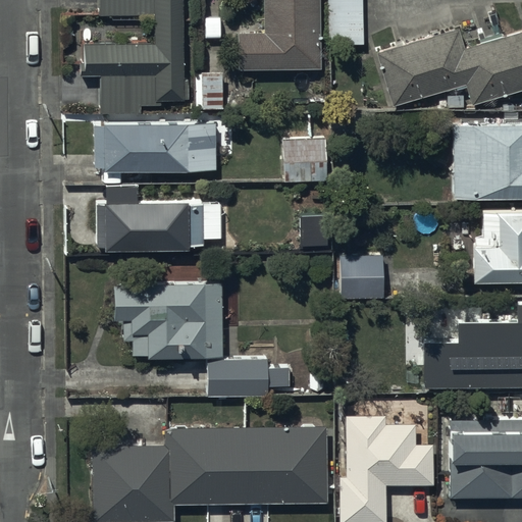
[(181,0),(98,0),(98,14),(154,14),(154,43),(83,43),(83,60),(77,60),(77,76),(99,76),(100,114),(141,113),(141,105),(160,105),(160,100),(183,100),(183,98),(188,98),(188,81),(183,81),(181,0)]
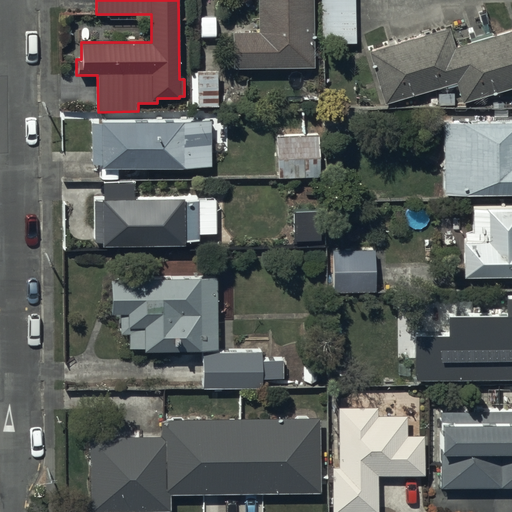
[(314,67),(312,0),(258,0),(259,32),(233,33),(234,69),(314,67)]
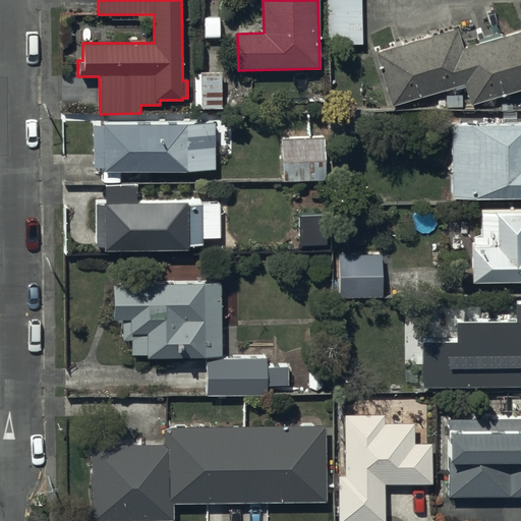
[(361,0),(328,0),(330,45),(362,44),(361,0)]
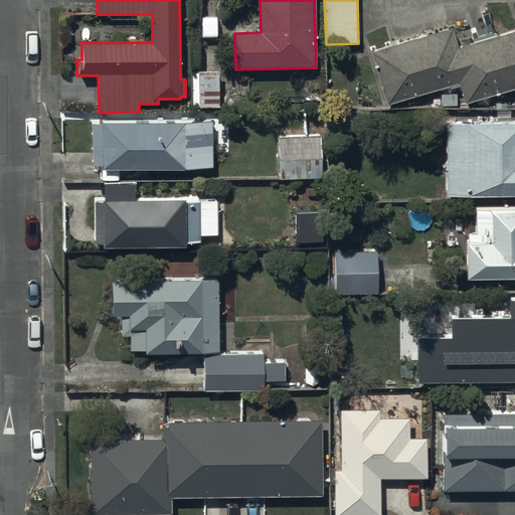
[(514,88),(514,30),(459,48),(453,27),(372,52),(388,104),(460,81),(467,104),(514,88)]
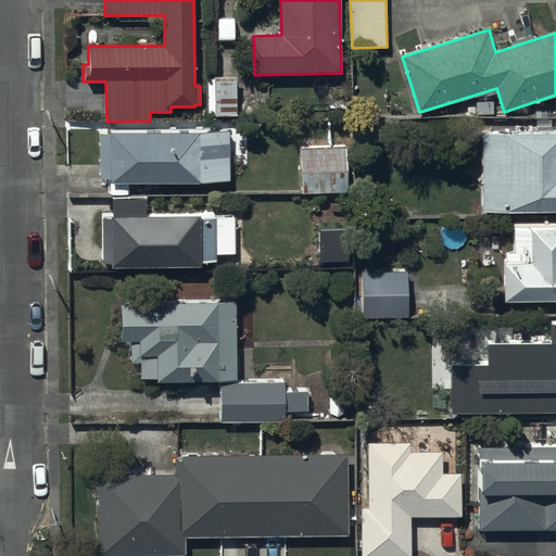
[(237,76),(209,77),(210,115),(237,115),(237,76)]
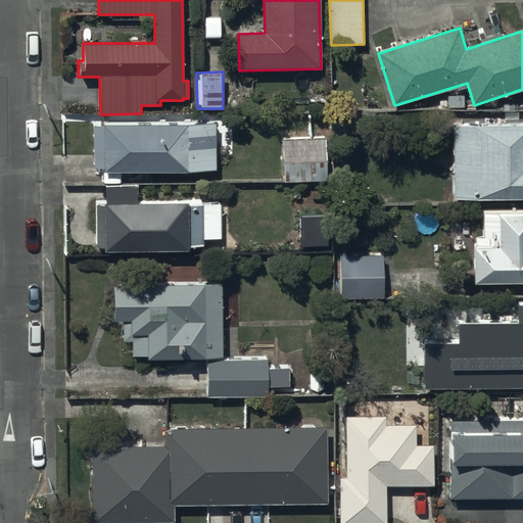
[(217,122),(104,123),(104,127),(94,127),(95,169),(103,169),(103,174),(218,173),(217,122)]
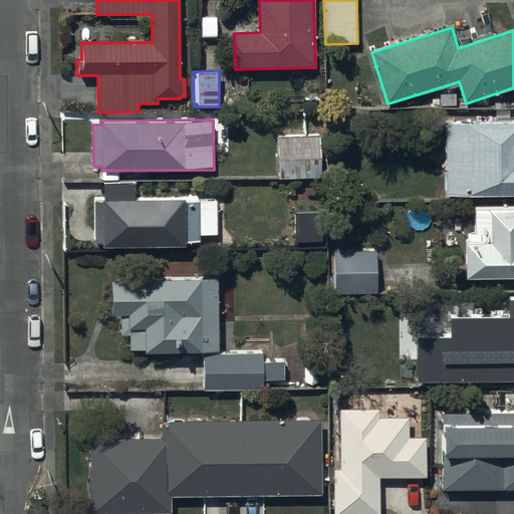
[(513,123),(448,124),(447,194),(513,194),(513,123)]
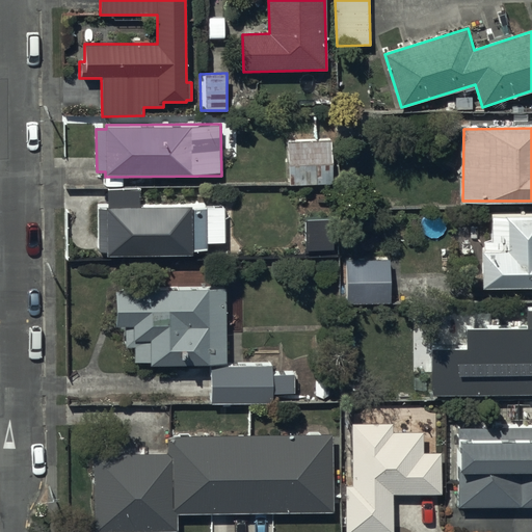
[(331,140),(289,141),(289,183),(333,183),(331,140)]
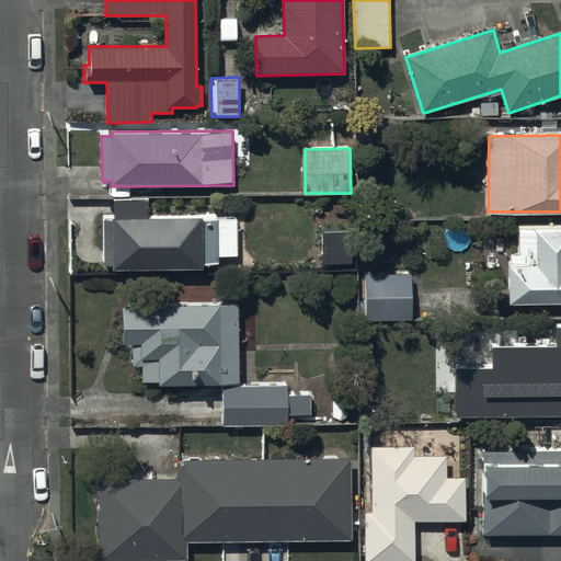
[(238,218),(104,220),(104,265),(113,264),(113,271),(205,270),(205,265),(218,265),(218,256),(239,256),(238,218)]
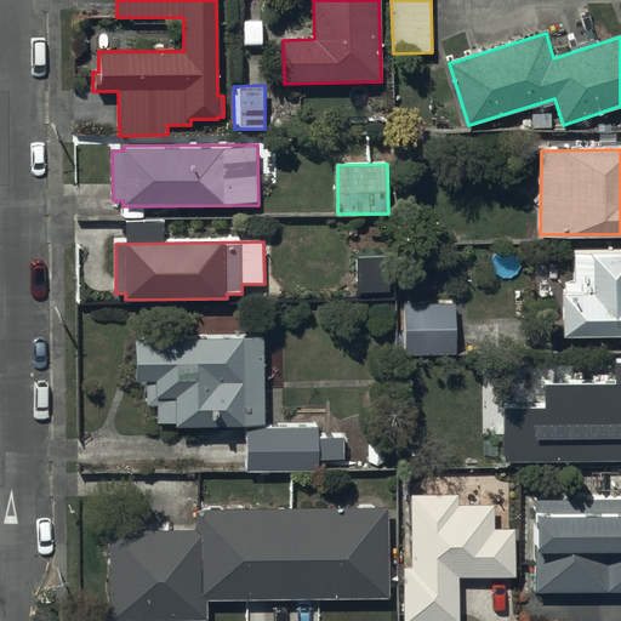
[(620,249),(573,251),(574,281),(565,281),(565,294),(563,295),(564,340),(620,337),(620,249)]
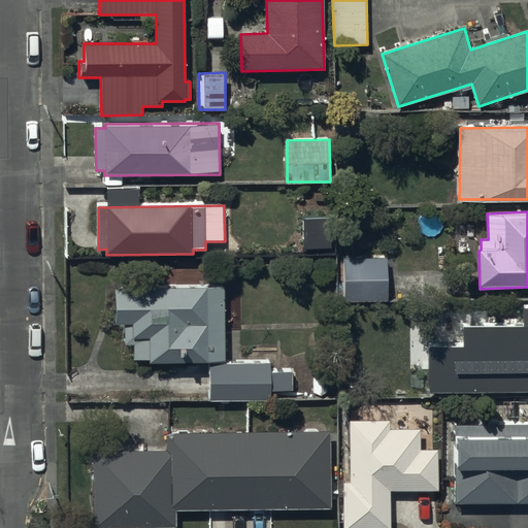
[(331,218),(304,219),(305,250),(331,250),(331,218)]
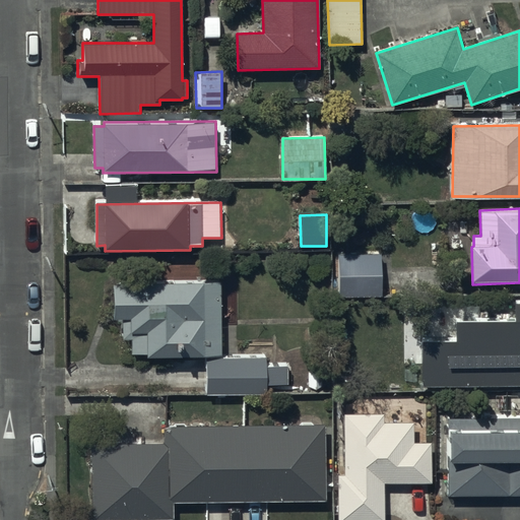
[(381,254),(337,255),(338,297),(382,295),(381,254)]
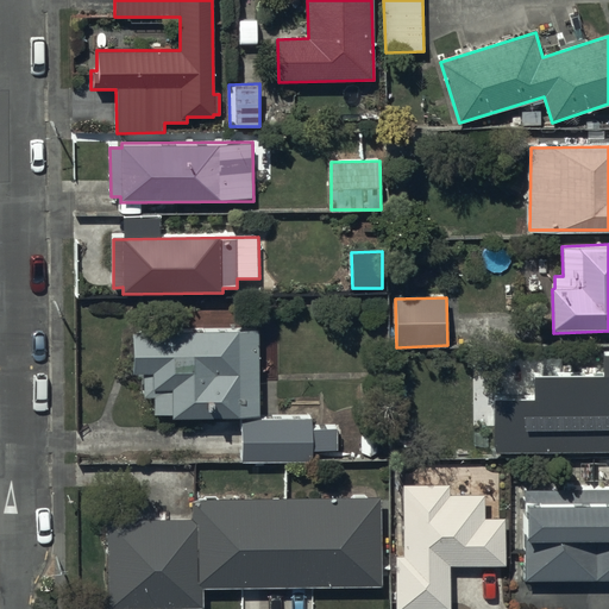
[(259,328),(133,332),(135,374),(143,374),(144,397),(155,397),(155,414),(173,414),(173,419),(261,416),(259,328)]
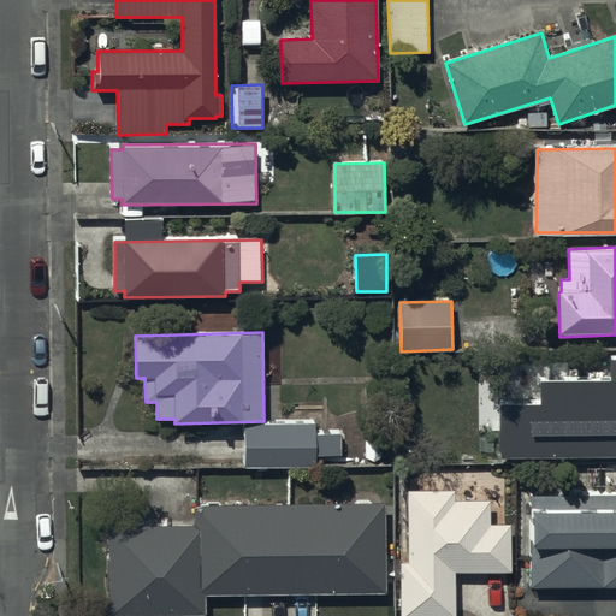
[(615,360),(610,360),(610,380),(539,380),(539,404),(499,404),(499,457),(615,456),(615,360)]
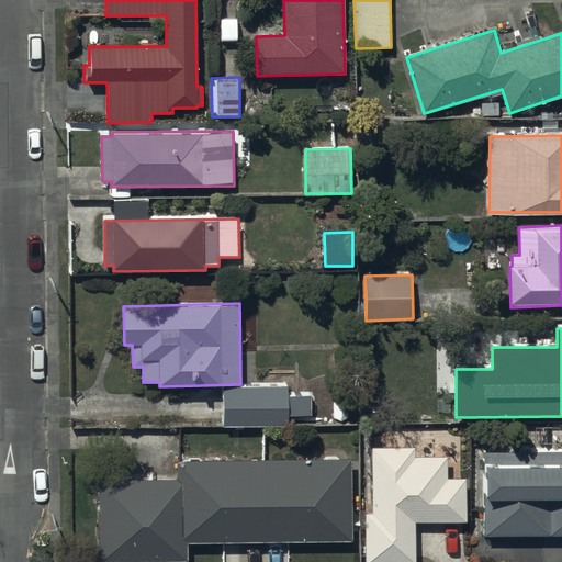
[(288,386),(223,388),(224,426),(288,425),(288,416),(311,415),(311,395),(289,396),(288,386)]
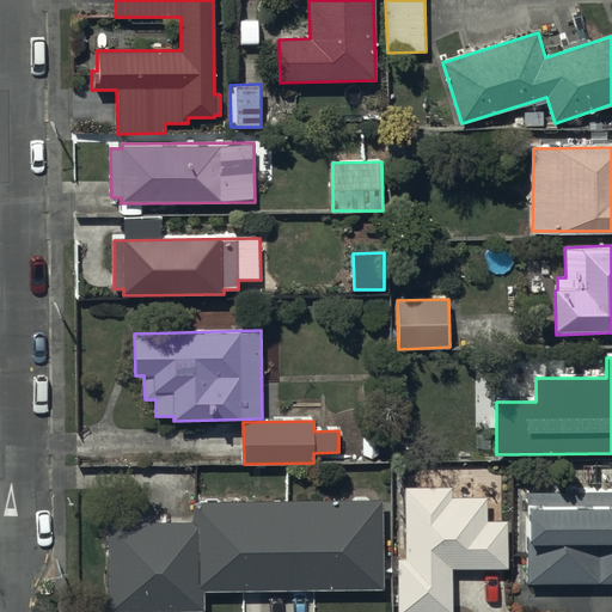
[(452,487),(405,488),(405,561),(398,561),(398,611),(452,611),(452,569),(509,569),(508,521),(488,521),(488,496),(452,496),(452,487)]
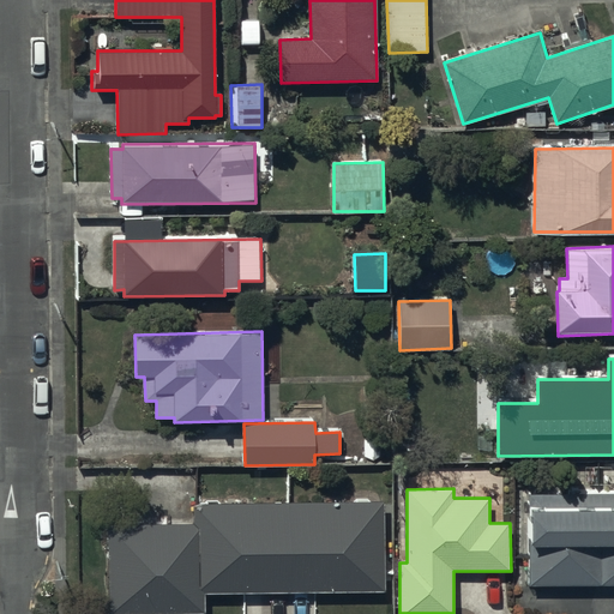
[(613,493),(528,494),(529,587),(613,585),(613,493)]
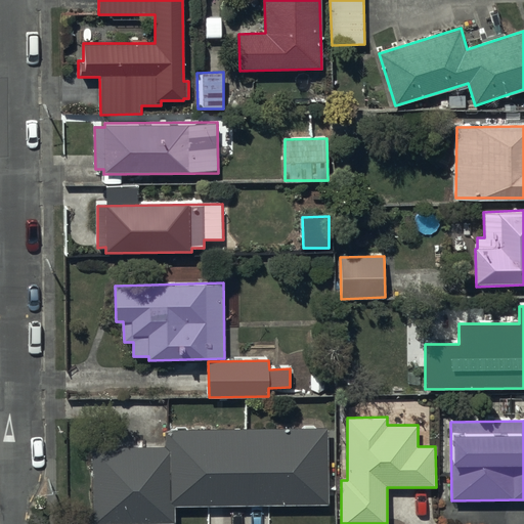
[(329,428),(165,430),(166,448),(94,448),(95,523),(174,522),(174,507),(330,505),(329,428)]
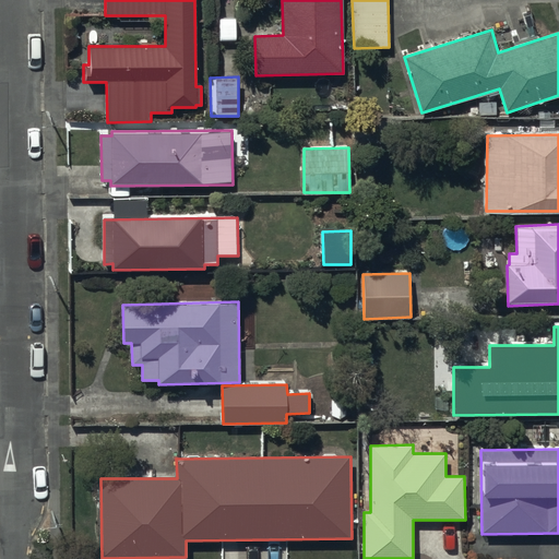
All buildings are outlined.
